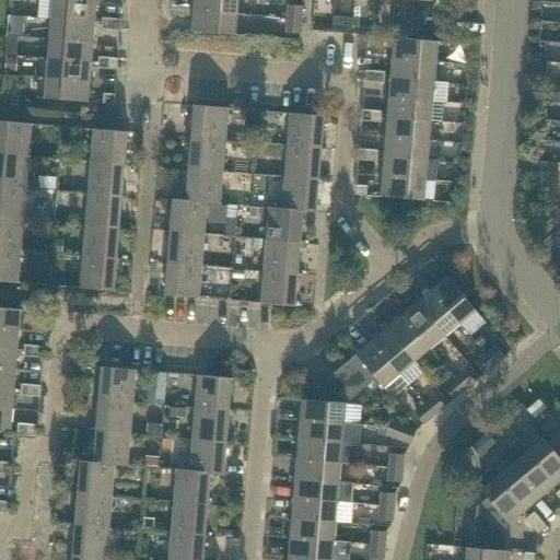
[(96,23),(97,3),(63,0),(53,0),(51,19),(96,23)]
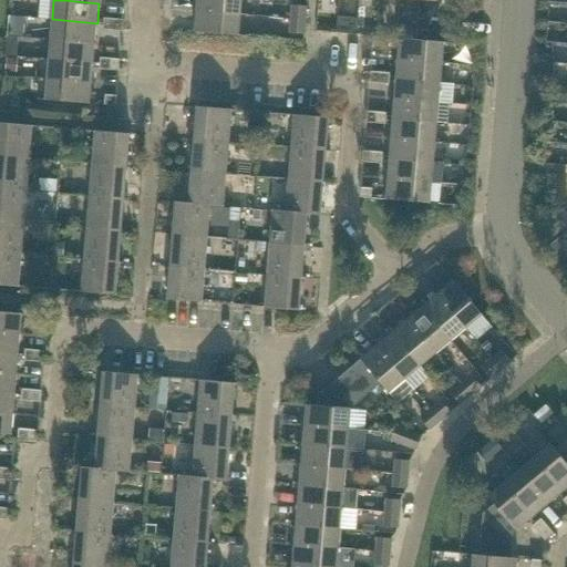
[(241,14),(241,0),(197,0),(196,11),(241,14)]
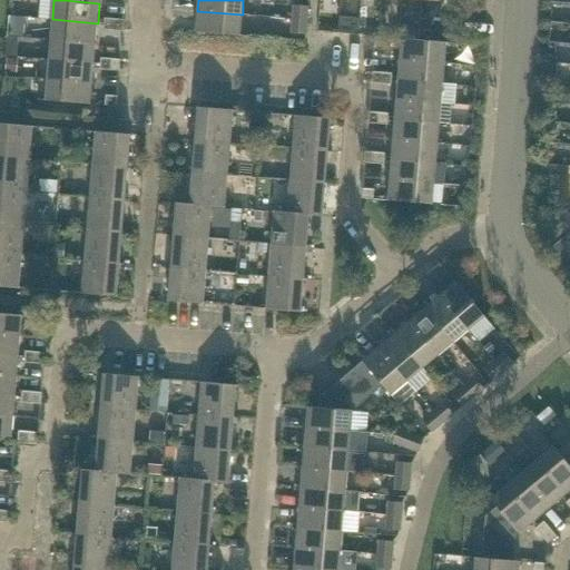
[(307,20),(308,7),(295,6),(294,19),(307,20)]
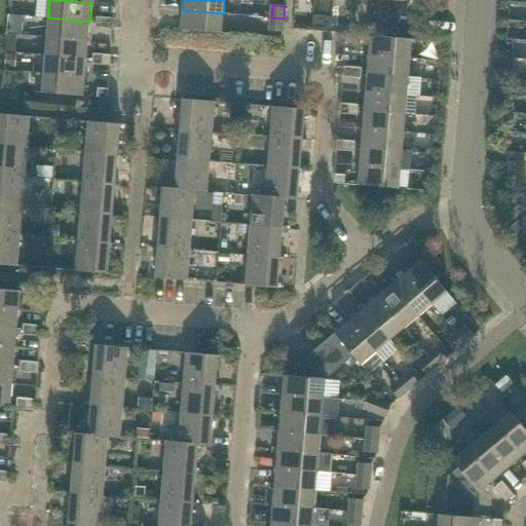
[(222,33),(224,13),(182,10),(181,30),(222,33)]
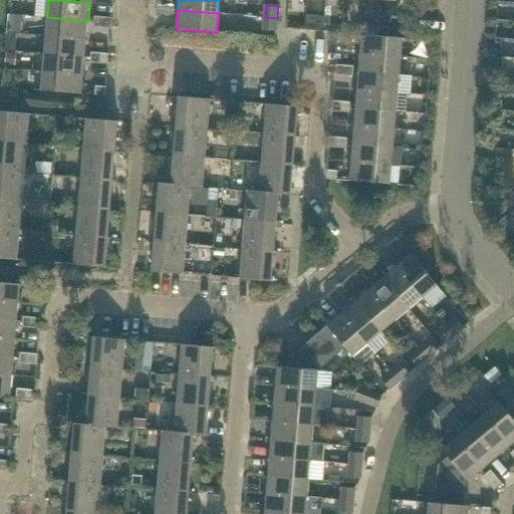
[(102,27),(103,17),(94,16),(93,26),(102,27)]
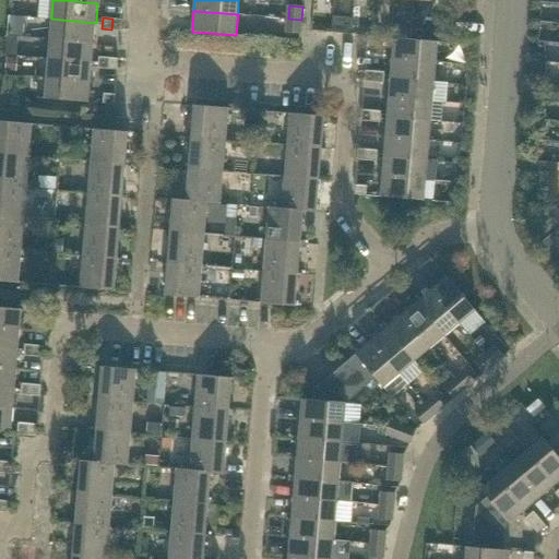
[(94,43),(96,23),(51,19),(50,38),(94,43)]
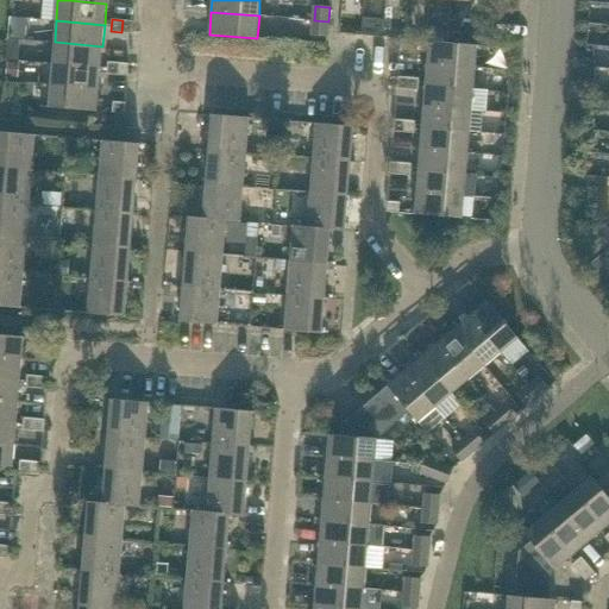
[(131,33),(132,22),(123,20),(121,32),(131,33)]
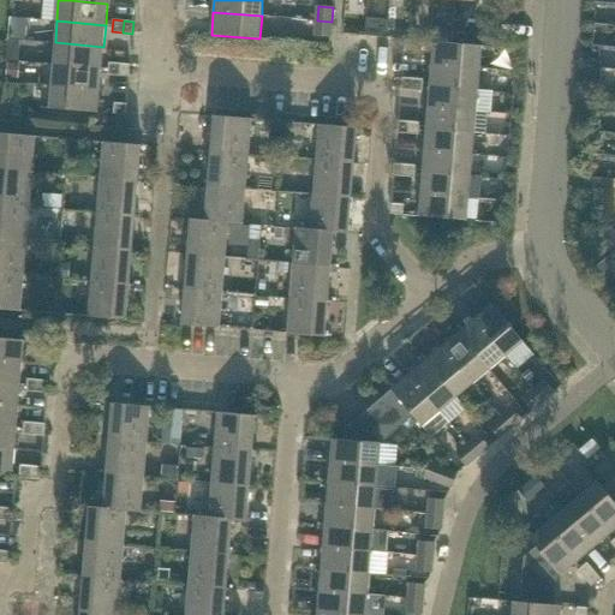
[(330,37),(332,22),(317,21),(316,36),(330,37)]
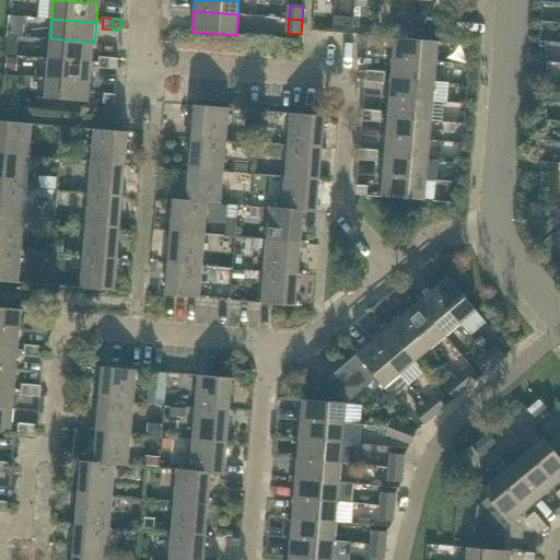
[(381,37),(373,36),(369,36),(369,46),(380,47),(381,37)]
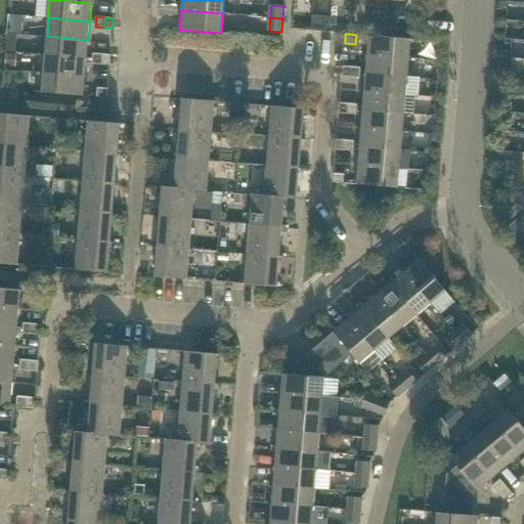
[(87,58),(88,40),(47,36),(45,54),(87,58)]
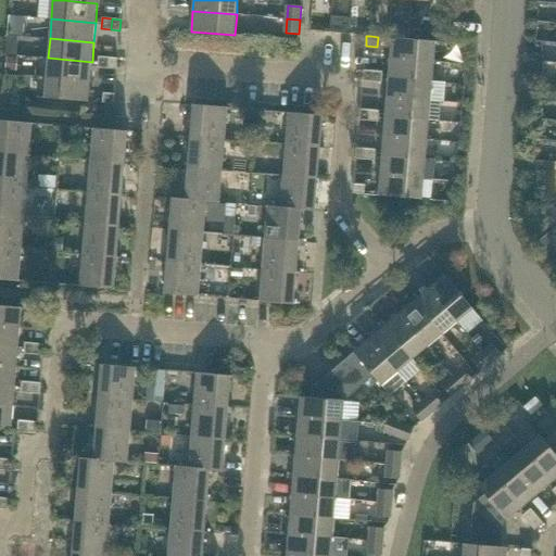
[(436,41),(408,39),(392,38),(390,59),(434,62),(436,41)]
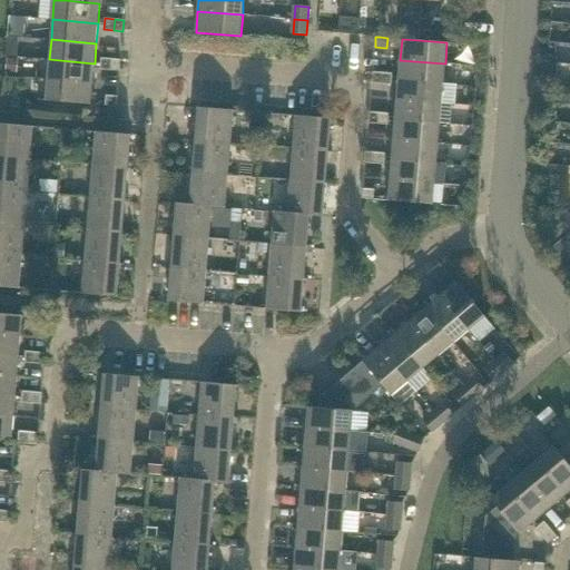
[(110,70),(110,59),(101,58),(100,70),(110,70)]
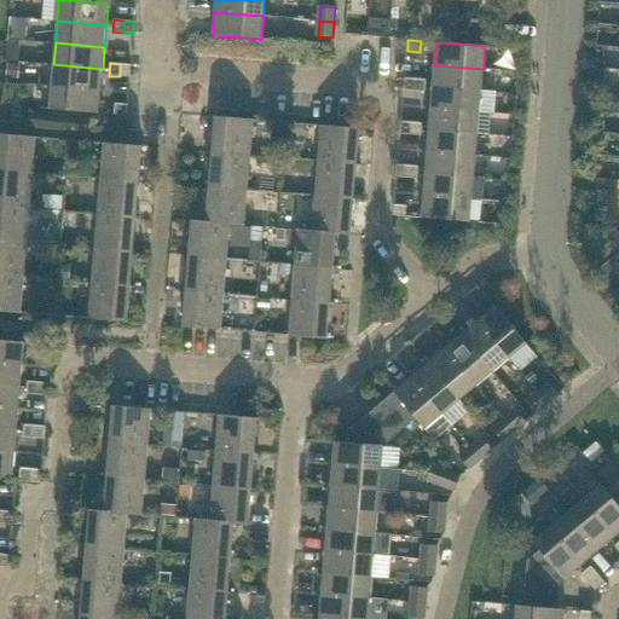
[(100,91),(103,69),(53,64),(52,86),(100,91)]
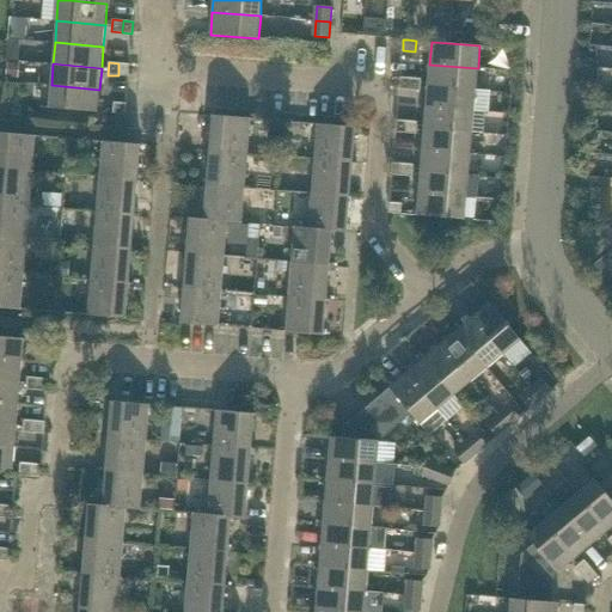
[(128,77),(129,65),(118,63),(118,75),(128,77)]
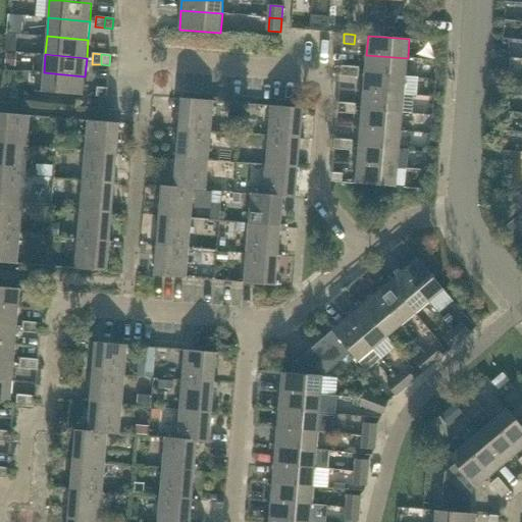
[(406,76),(408,58),(366,55),(365,73),(406,76)]
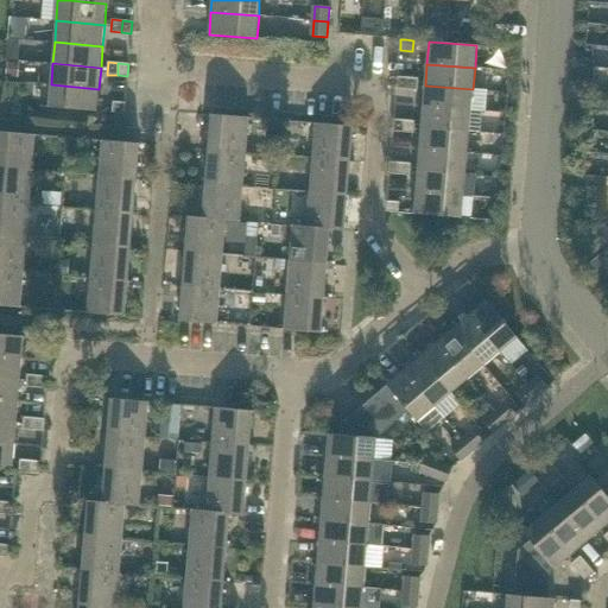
[(407,89),(407,77),(398,76),(397,89),(407,89)]
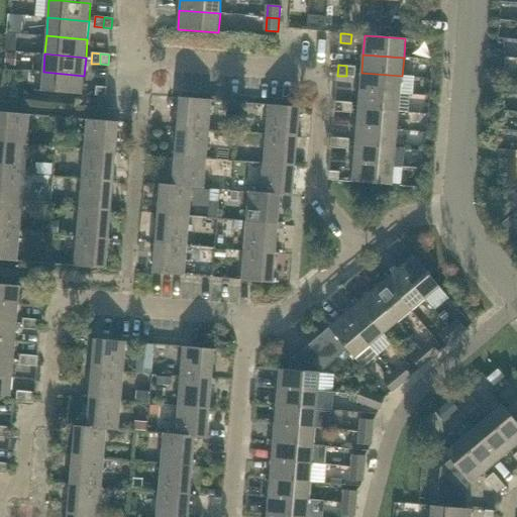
[(354,77),(355,67),(346,66),(346,76),(354,77)]
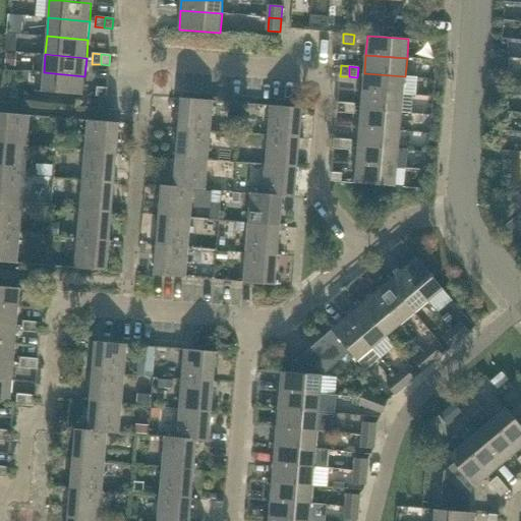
[(83,95),(84,76),(44,72),(42,92),(83,95)]
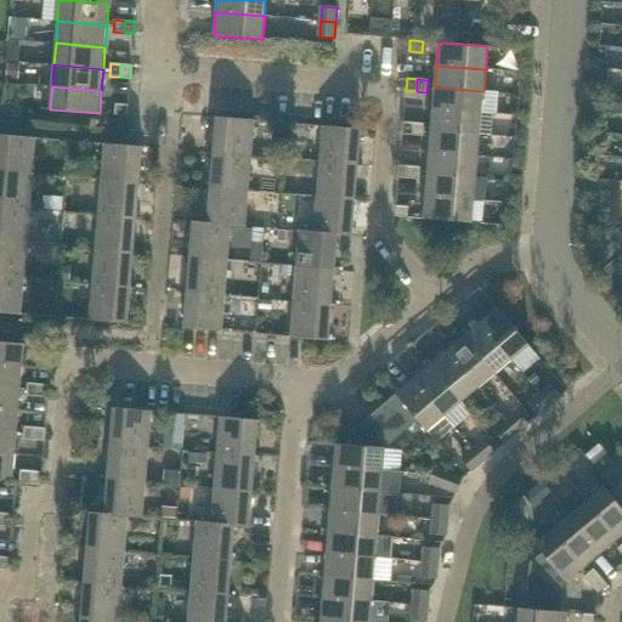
[(482,113),(484,91),(435,88),(433,109),(482,113)]
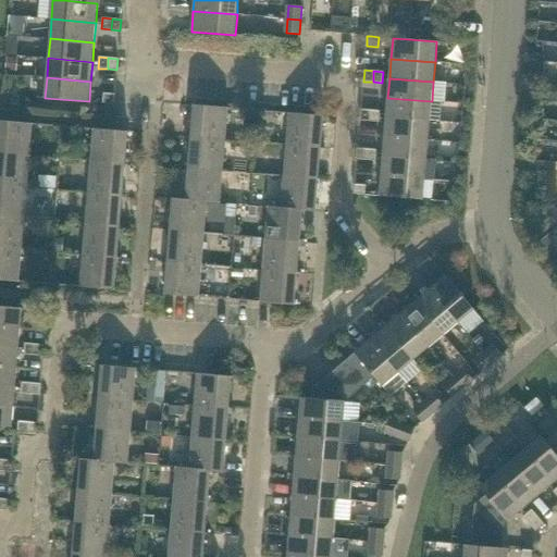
[(114,104),(114,95),(103,94),(103,103),(114,104)]
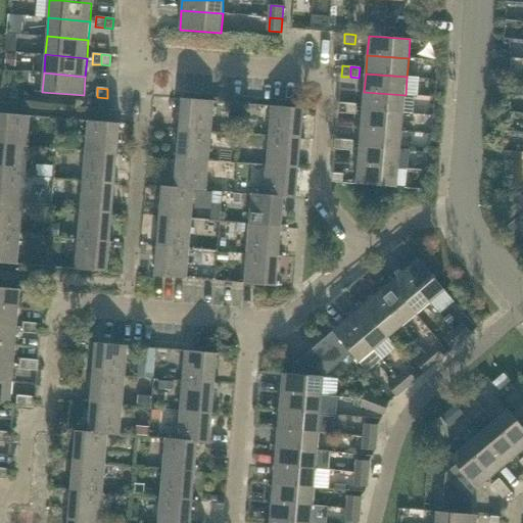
[(403,113),(406,95),(364,92),(363,109),(403,113)]
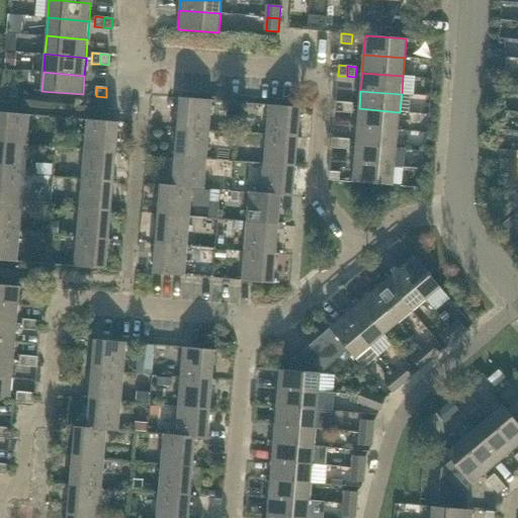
[(210,131),(212,100),(180,98),(177,127),(210,131)]
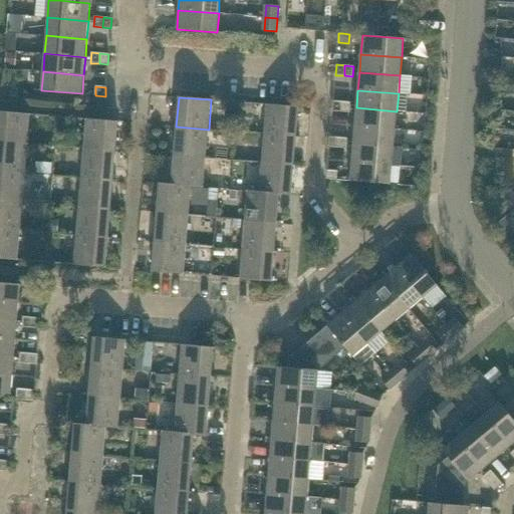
[(341,111),(341,101),(333,100),(332,111),(341,111)]
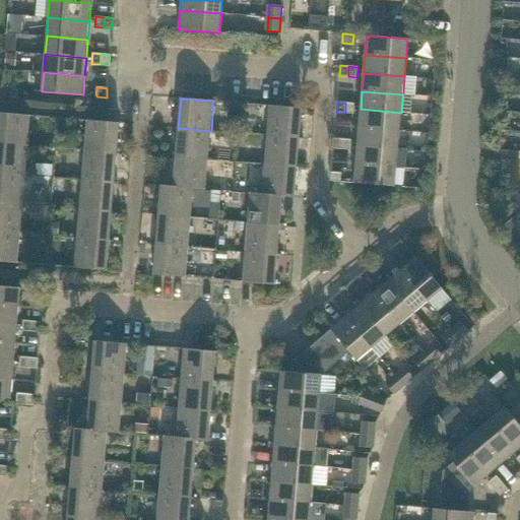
[(353,114),(354,104),(345,103),(345,113),(353,114)]
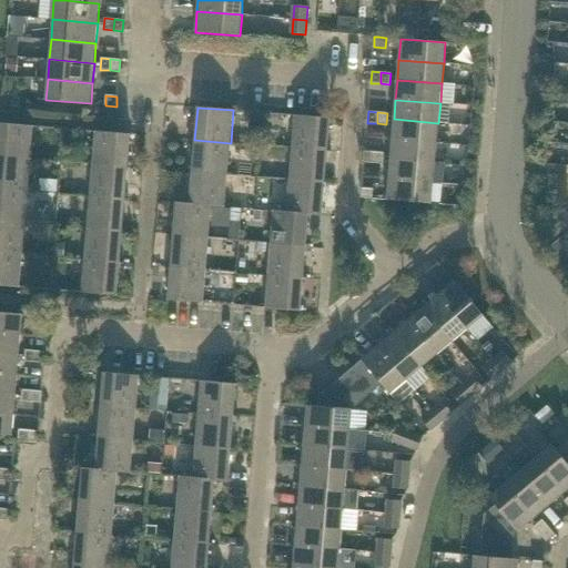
[(327,151),(330,119),(294,115),(292,148),(327,151)]
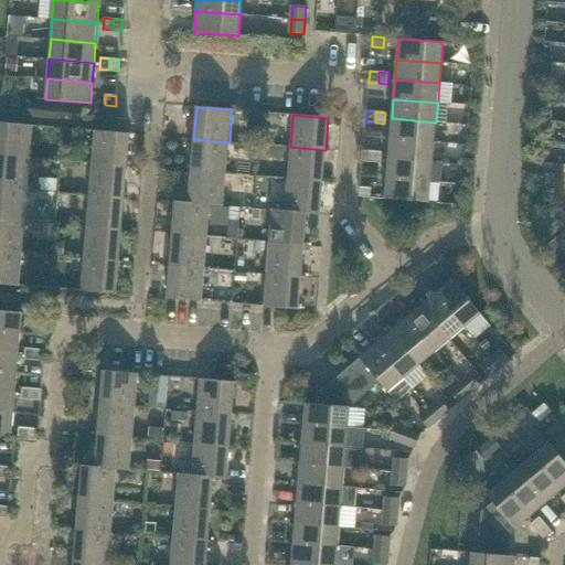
[(435,142),(436,123),(392,118),(390,138),(435,142)]
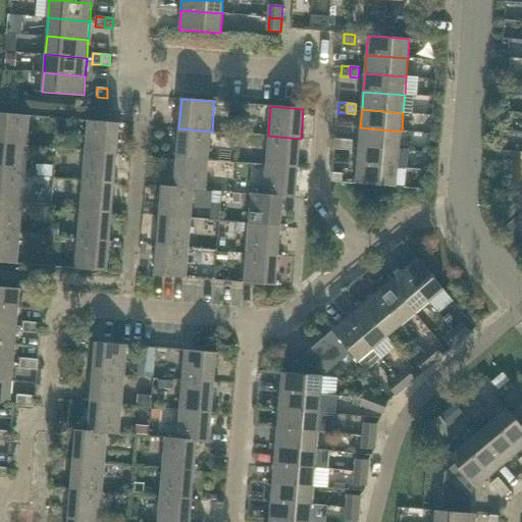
[(0,143),(29,146),(31,116),(0,112),(0,143)]
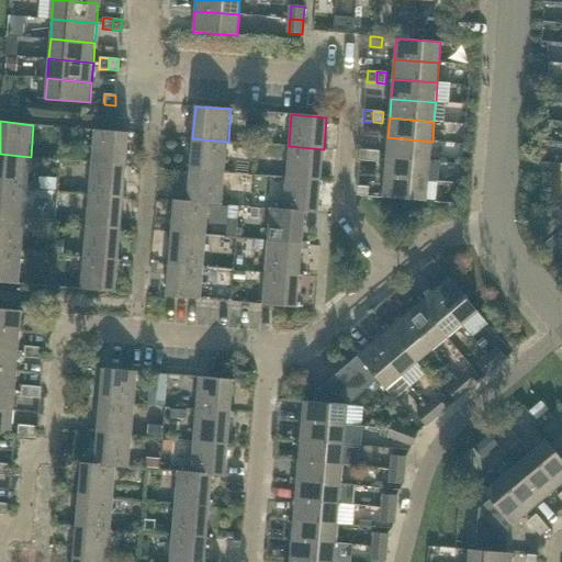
[(126,165),(130,133),(93,130),(91,163),(126,165)]
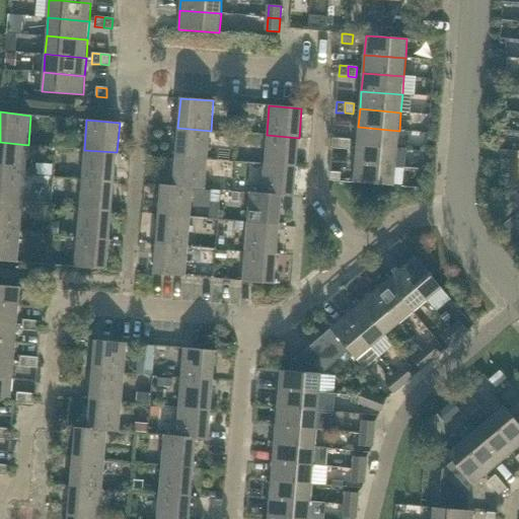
[(397,149),(399,131),(358,127),(357,145),(397,149)]
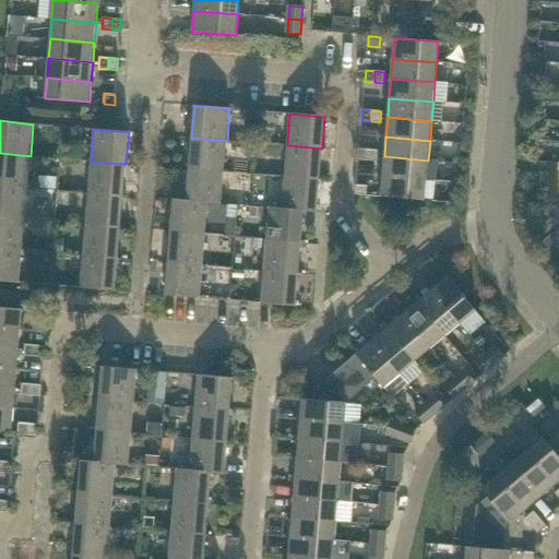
[(224,173),(227,141),(191,138),(189,169),(224,173)]
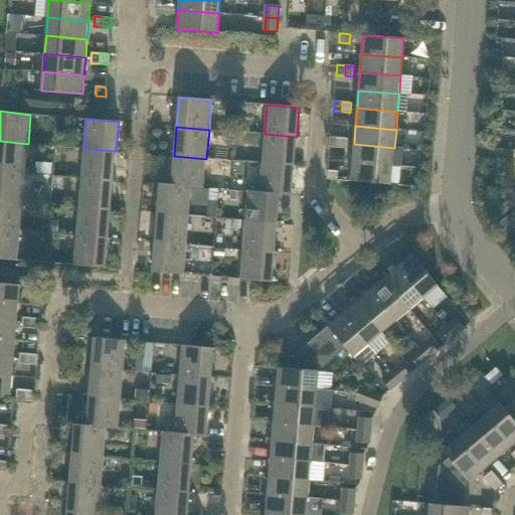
[(294,166),(297,137),(265,134),(262,163),(294,166)]
